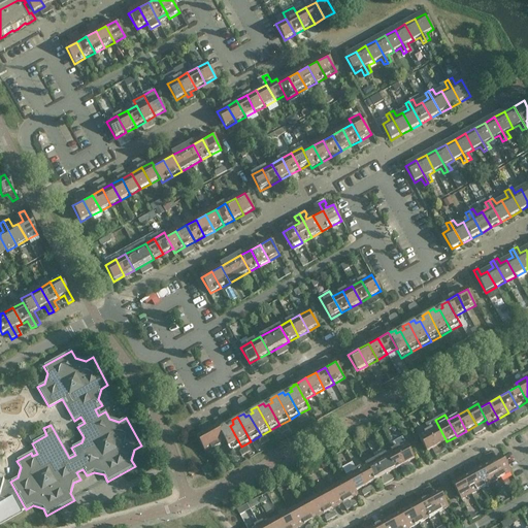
[(447,441),(435,420),(425,425),(428,431),(437,447),(447,441)]
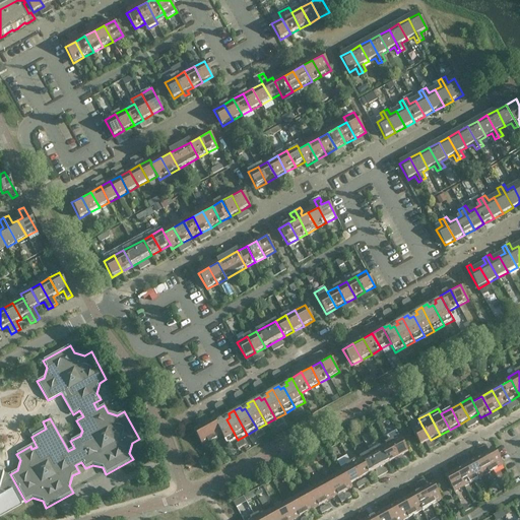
[(238,440),(226,419),(222,421),(220,418),(217,419),(216,418),(214,420),(222,437),(228,445),(238,440)]
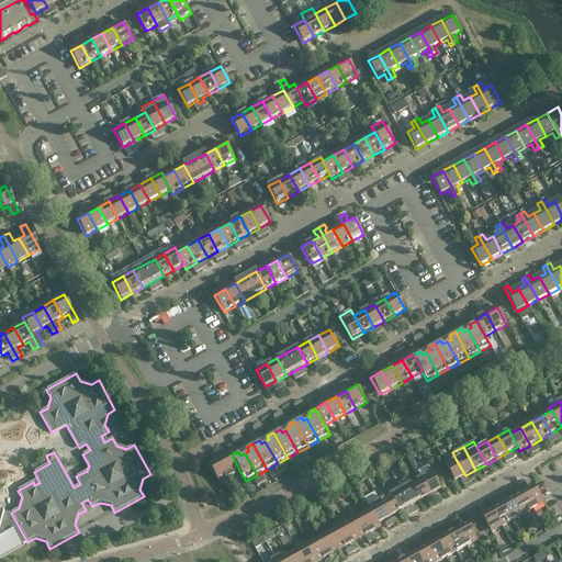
[(240,472),(232,454),(221,460),(231,478),(240,472)]
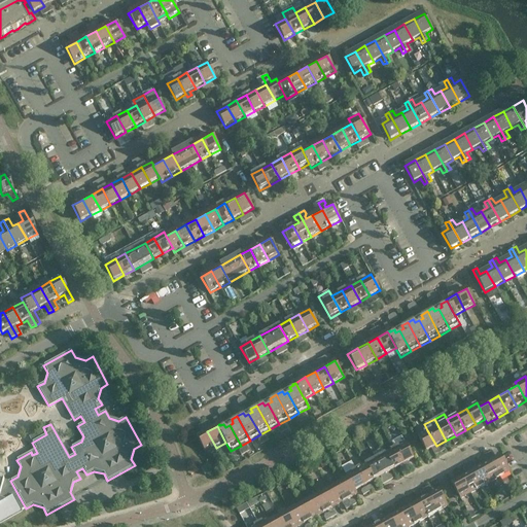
[(436,446),(427,430),(417,435),(426,452),(432,448),(436,446)]
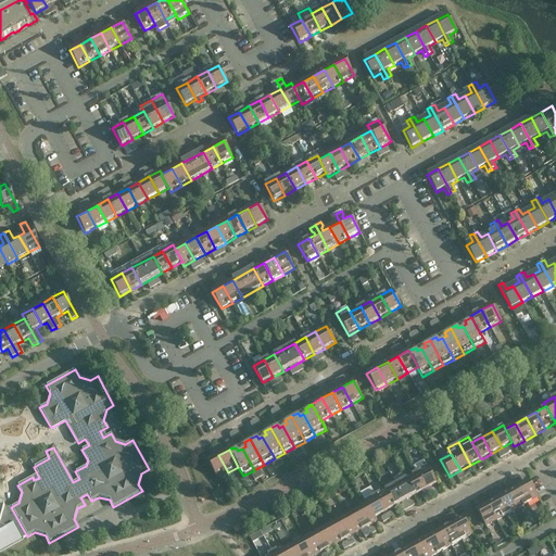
[(228,472),(218,455),(207,462),(217,478),(228,472)]
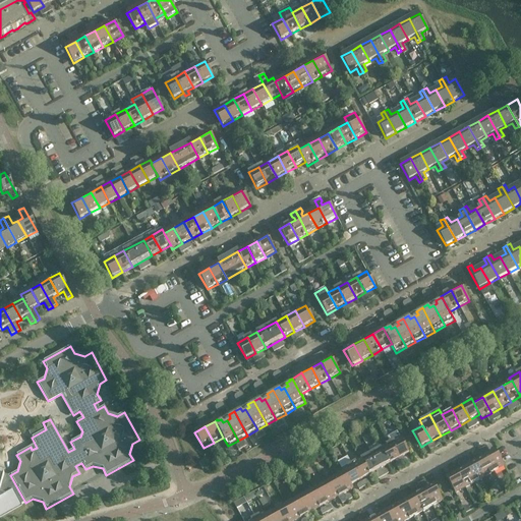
[(409,453),(400,438),(390,443),(399,459),(409,453)]
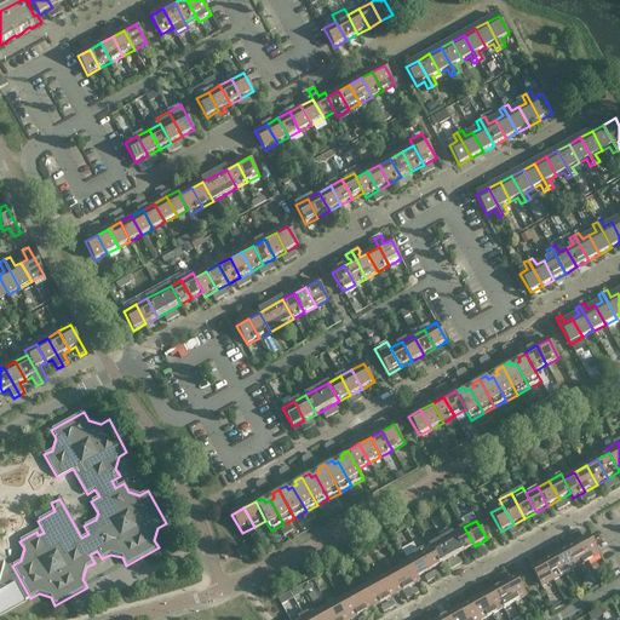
[(475,546),(464,527),(453,533),(464,552),(475,546)]
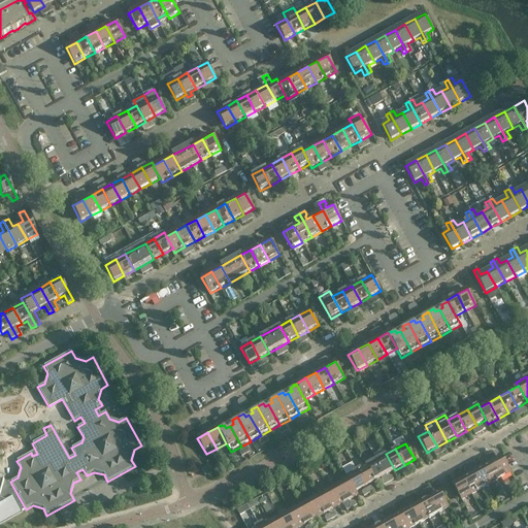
[(395,470),(386,454),(366,465),(375,482),(395,470)]
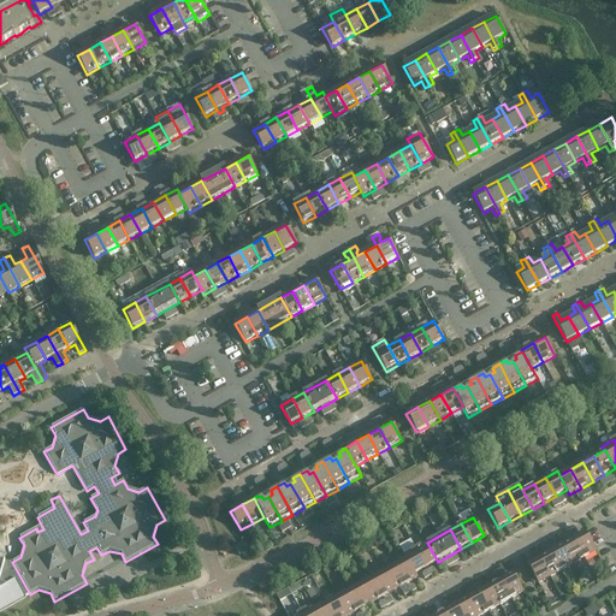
[(597,552),(586,533),(574,539),(585,558),(597,552)]
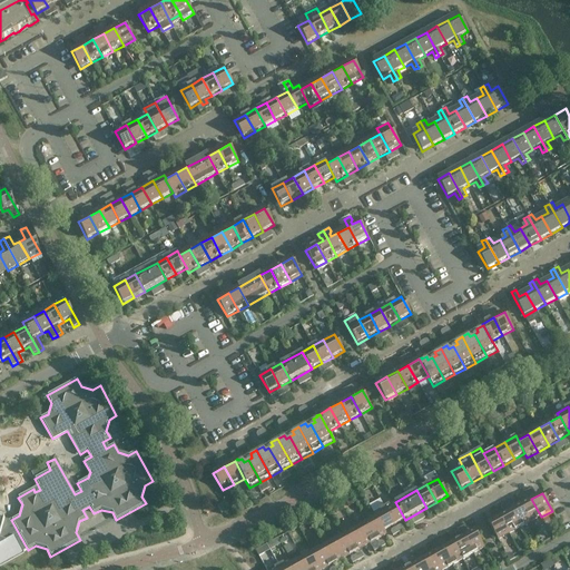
[(541,517),(531,499),(520,505),(530,522),(541,517)]
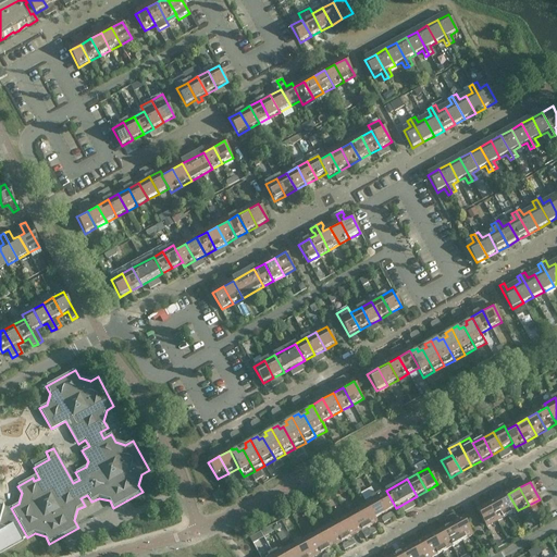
[(396,508),(386,491),(376,496),(385,514),(396,508)]
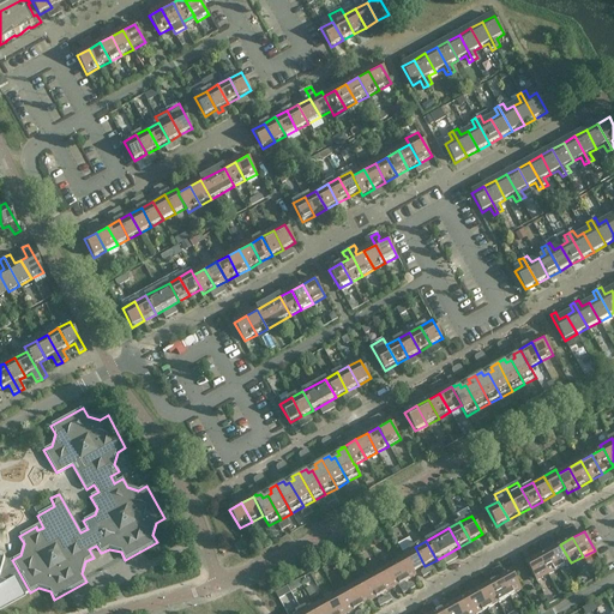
[(246,551),(241,542),(234,546),(239,554),(246,551)]
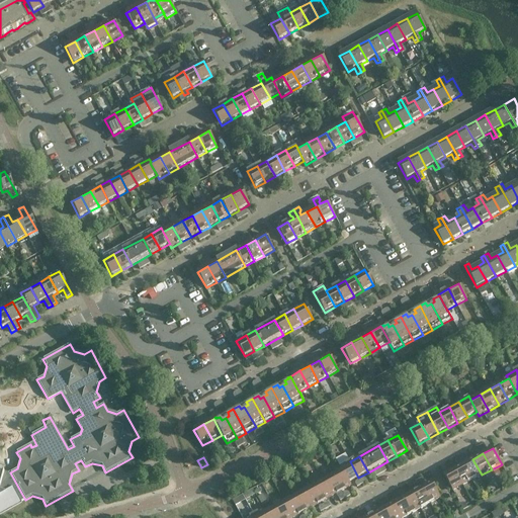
[(482,475),(472,459),(463,464),(472,481),(482,475)]
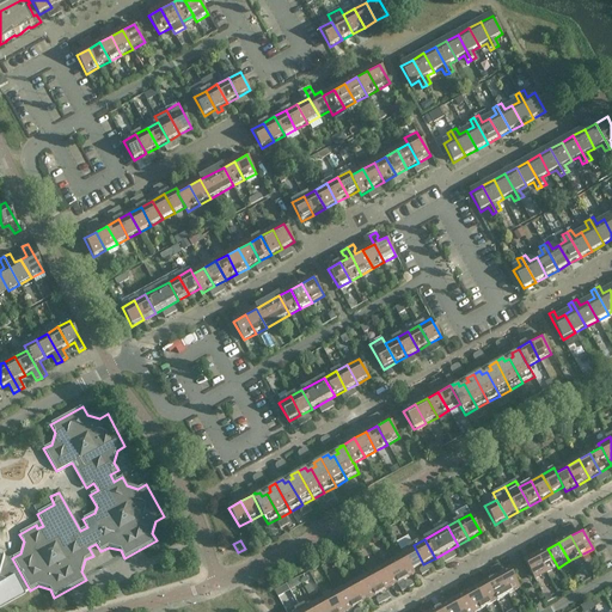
[(423,564),(414,545),(402,552),(404,556),(412,570),(423,564)]
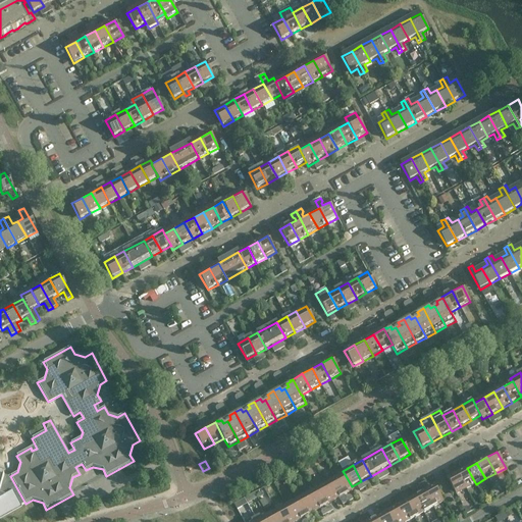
[(476,484),(467,468),(458,473),(466,489),(476,484)]
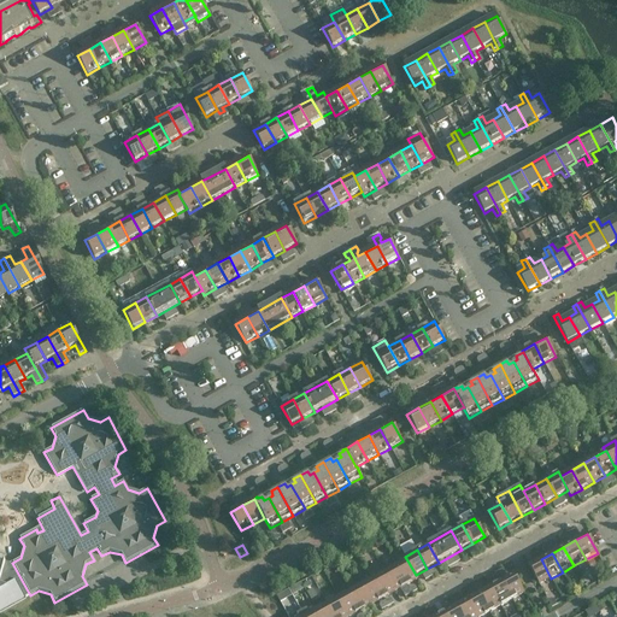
[(551,579),(541,559),(529,566),(539,585),(551,579)]
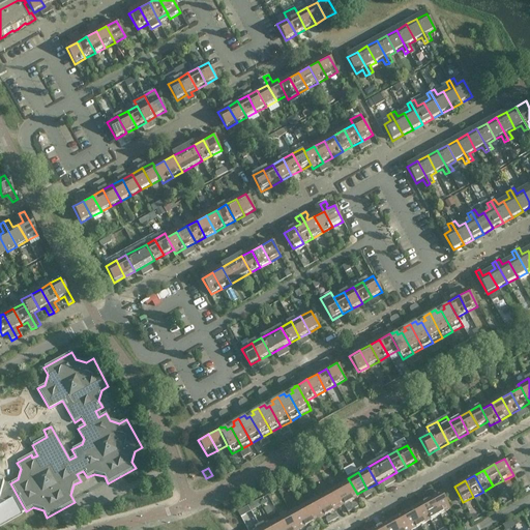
[(357,494),(350,481),(341,487),(349,503),(359,497),(357,494)]
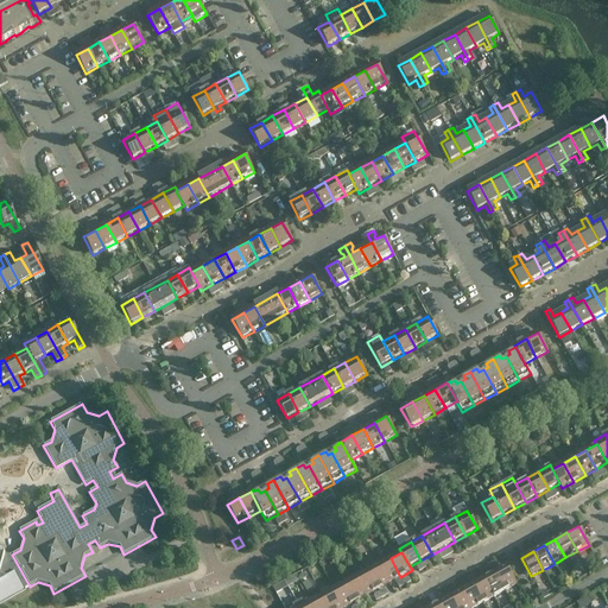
[(30,587),(12,555),(10,556),(5,555),(5,556),(0,553),(0,603),(25,590),(25,589),(30,587)]
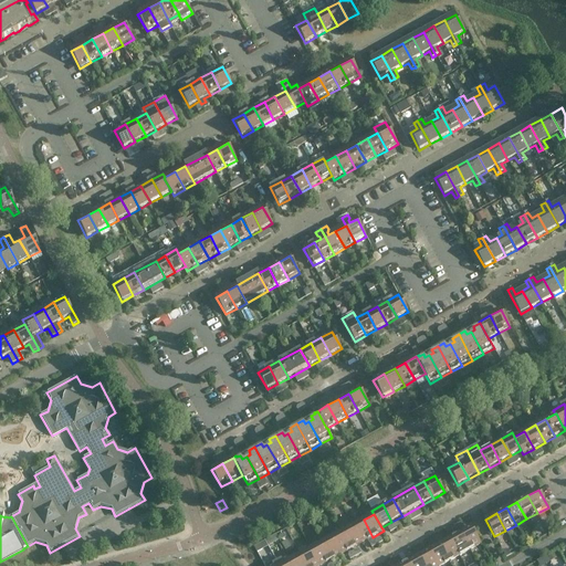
[(373,537),(364,520),(353,526),(363,543),(373,537)]
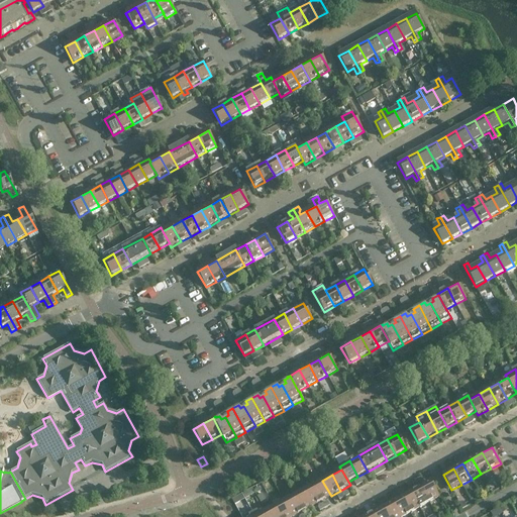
[(421,487),(419,485),(417,480),(412,483),(415,490),(421,487)]
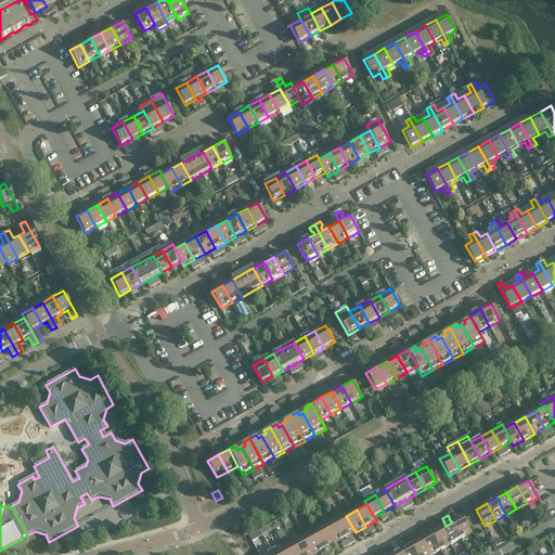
[(356,532),(346,516),(335,521),(345,539),(356,532)]
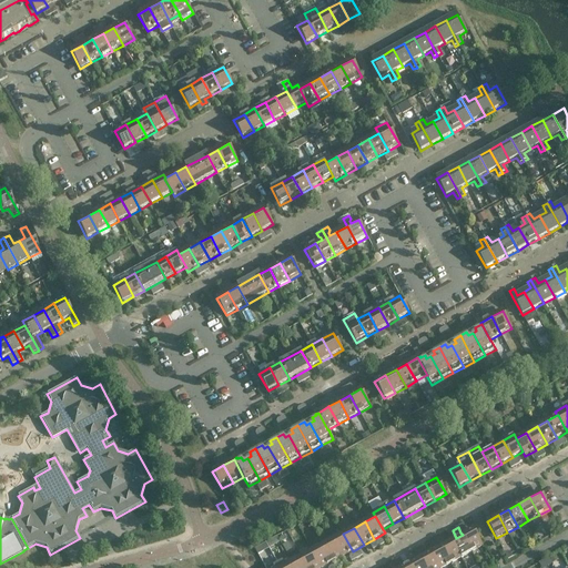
[(483,546),(473,528),(463,535),(472,553),(483,546)]
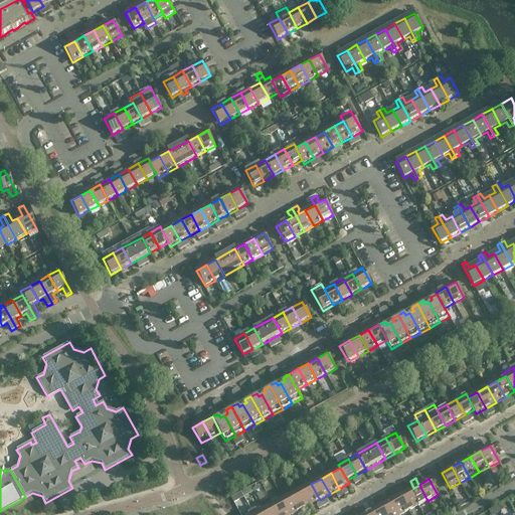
[(320,500),(311,484),(302,489),(310,505),(320,500)]
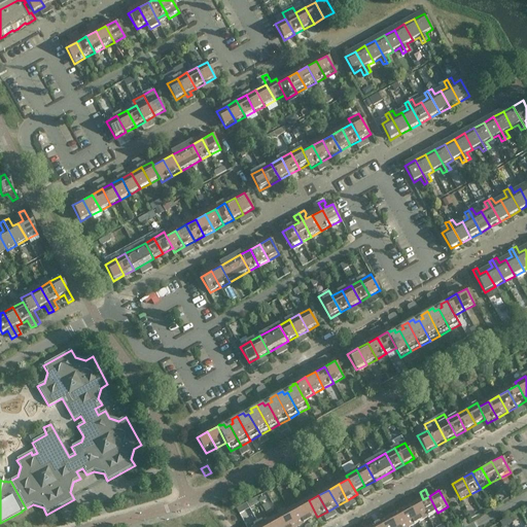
[(429,496),(423,499),(419,501),(428,518),(437,513),(429,496)]
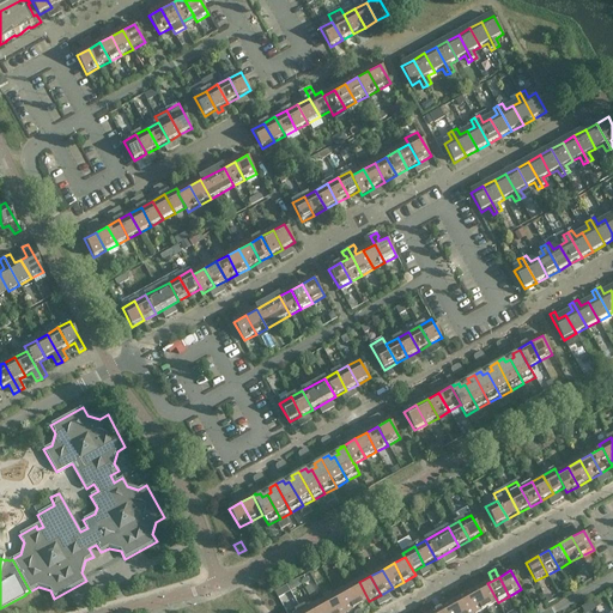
[(369,601),(359,582),(347,588),(358,607),(369,601)]
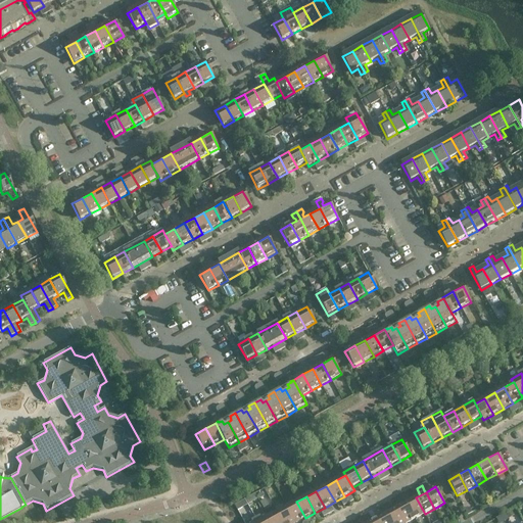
[(425,514),(416,497),(407,503),(415,519),(425,514)]
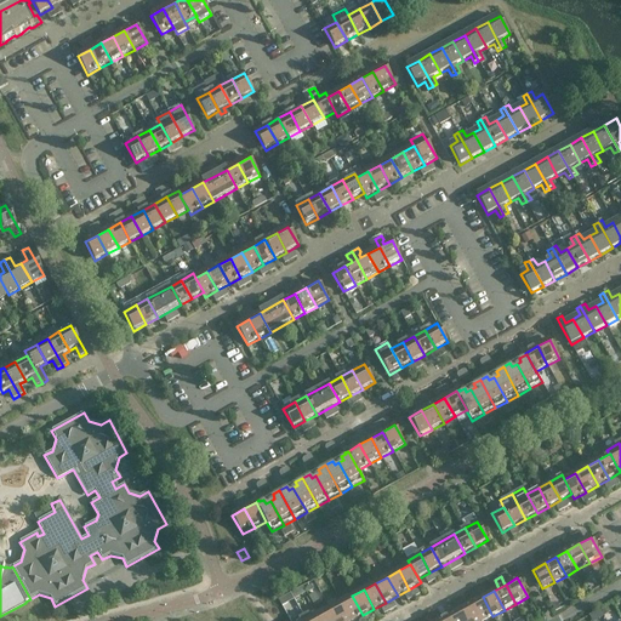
[(352,620),(363,615),(352,596),(341,603),(351,620),(352,620)]
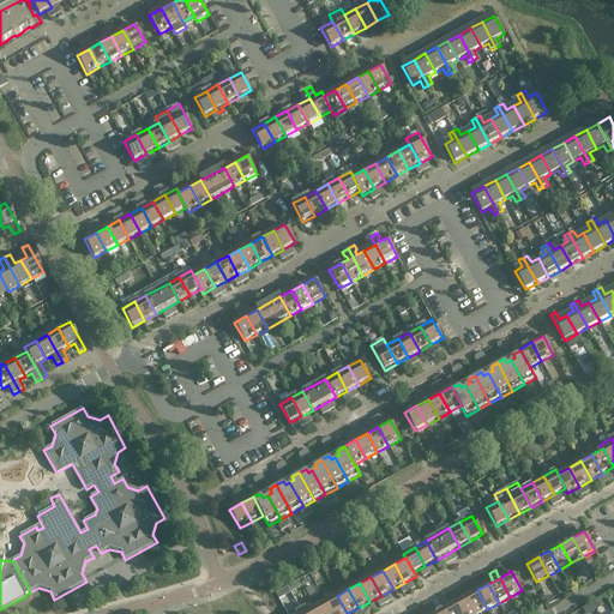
[(479,613),(487,609),(477,590),(465,597),(475,613),(479,613)]
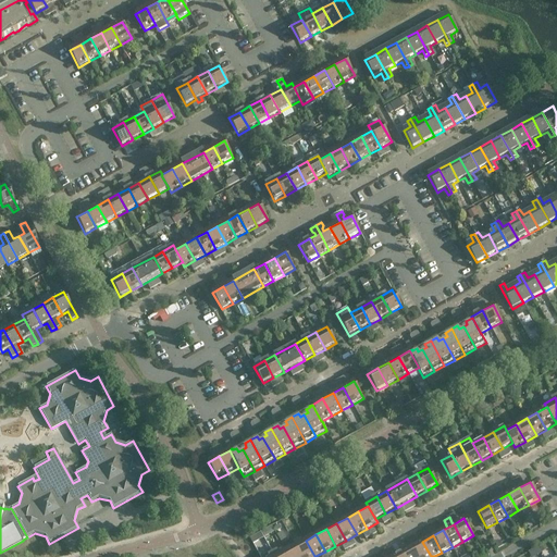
[(314,556),(306,541),(295,546),(301,556),(314,556)]
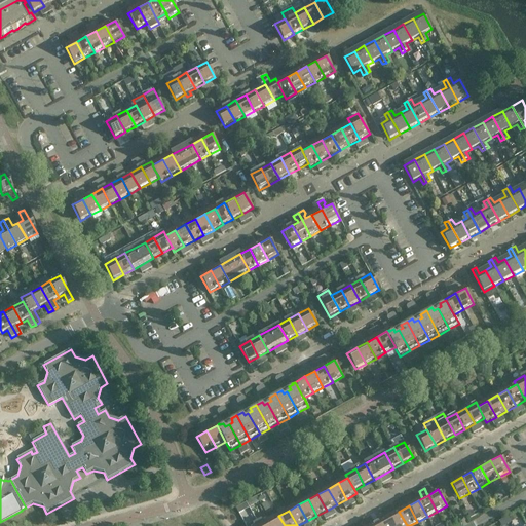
[(407,525),(399,512),(389,517),(393,525),(407,525)]
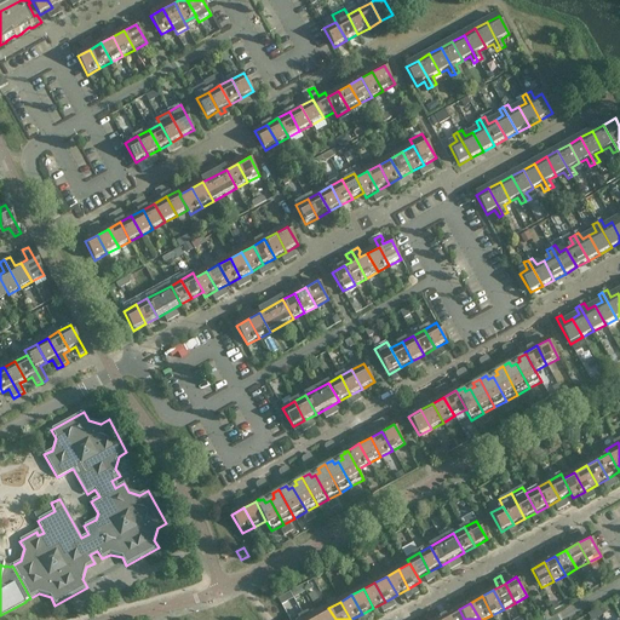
[(336,619),(328,608),(319,614),(317,614),(320,619),(336,619)]
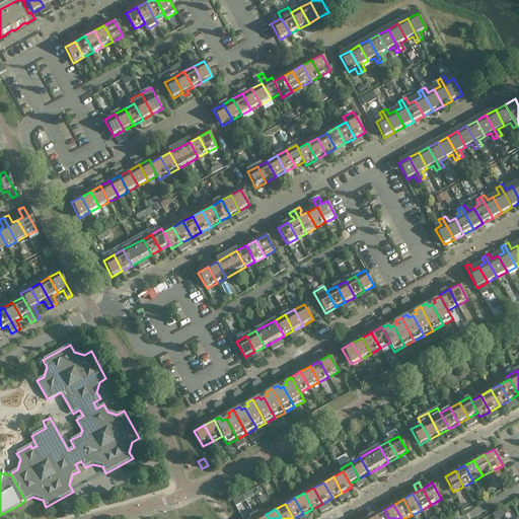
[(268,518),(266,514),(267,514),(264,510),(254,516),(255,518),(268,518)]
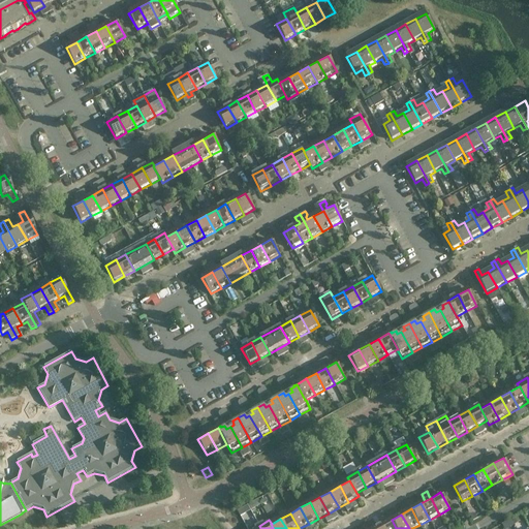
[(396,528),(392,520),(381,525),(383,528),(396,528)]
